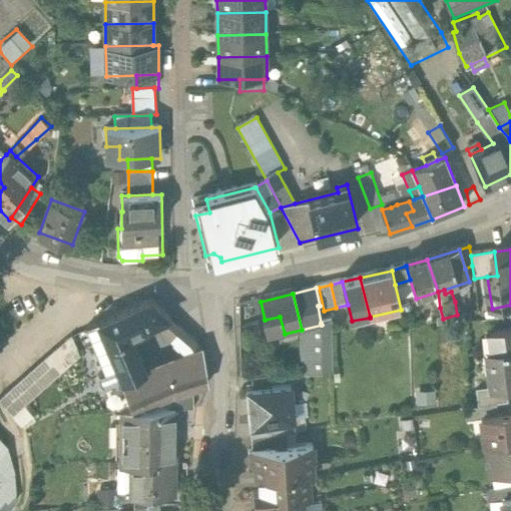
[(190,357),(145,369),(132,335),(169,320),(151,302),(88,327),(106,373),(118,368),(134,411),(169,399),(176,397),(193,392),(208,388),(205,369),(203,357),(195,344),(181,331),(177,334),(182,340),(190,357)]
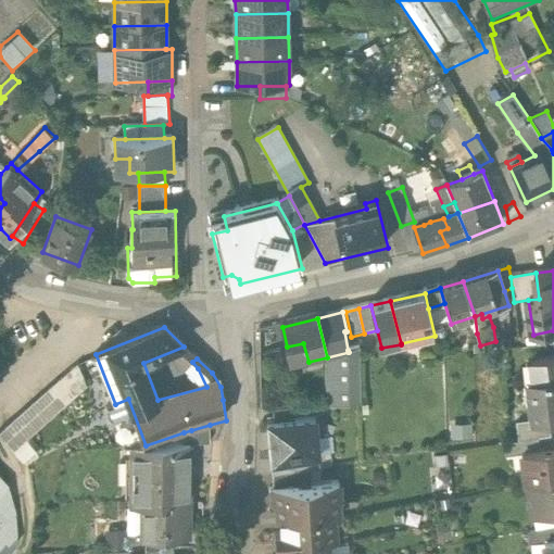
[(303,343),(287,347),(291,366),(309,362),(303,343)]
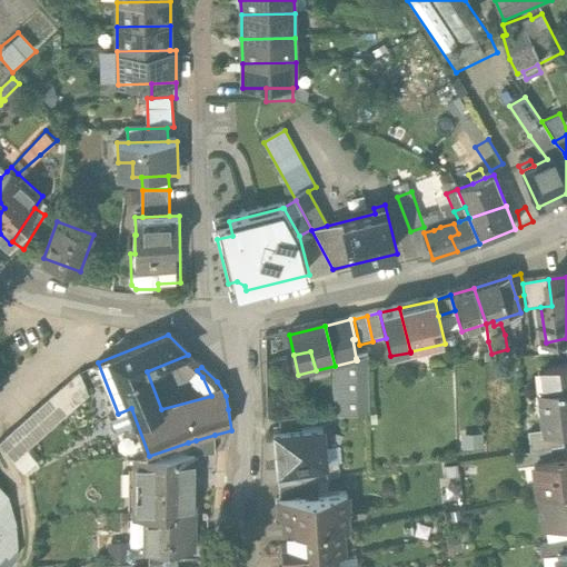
[(335,366),(338,418),(370,415),(369,357),(356,360),(357,360),(335,366)]
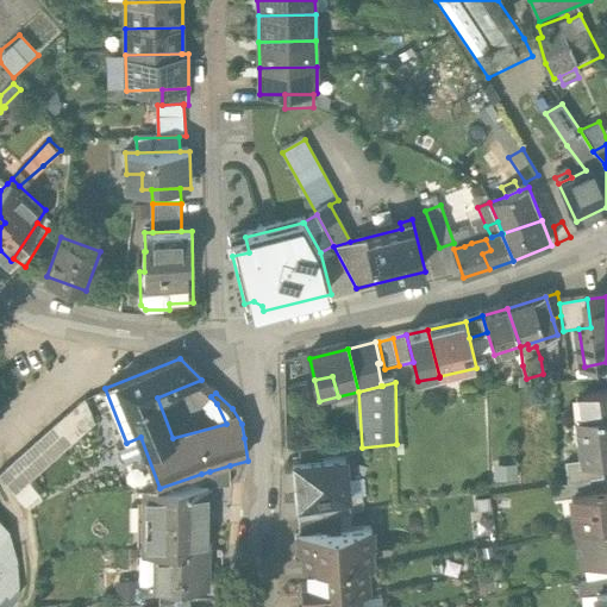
[(606,392),(582,396),(584,420),(579,421),(583,462),(583,463),(602,461),(606,460),(606,392)]
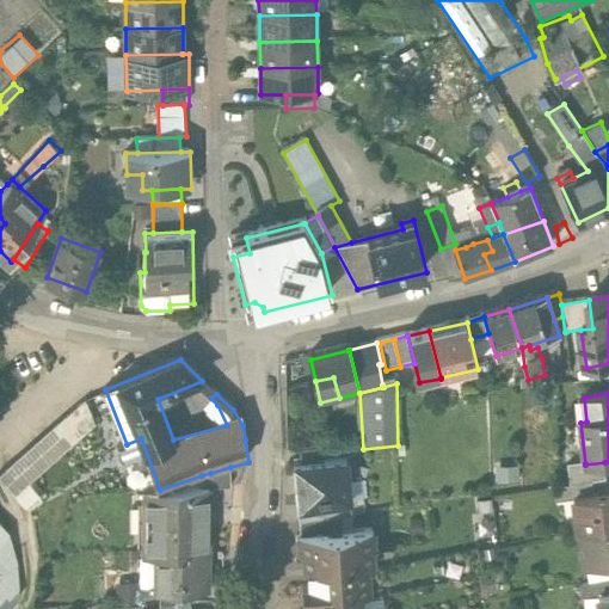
[(87,397),(0,466),(0,467),(28,504),(43,496),(34,475),(100,422),(87,397)]
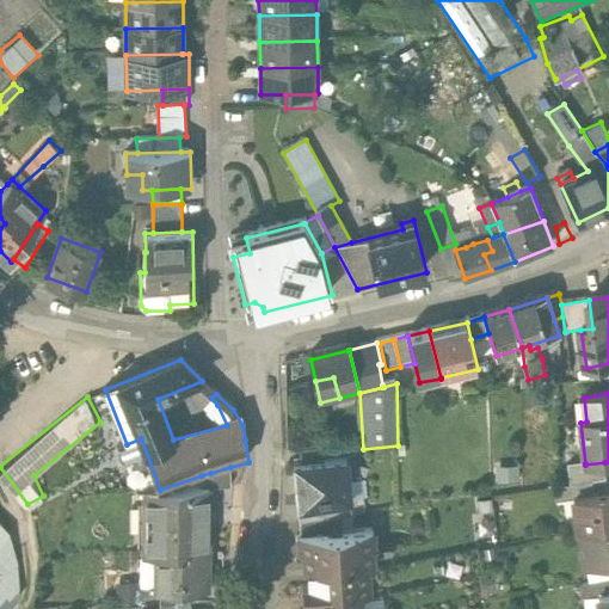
[(127,444),(122,447),(136,490),(146,490),(160,490),(141,438),(127,444)]
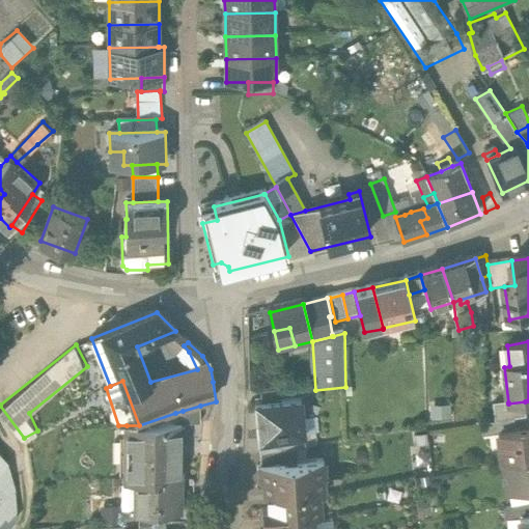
[(525,401),(508,404),(508,402),(492,405),(494,423),(514,420),(527,418),(525,401)]
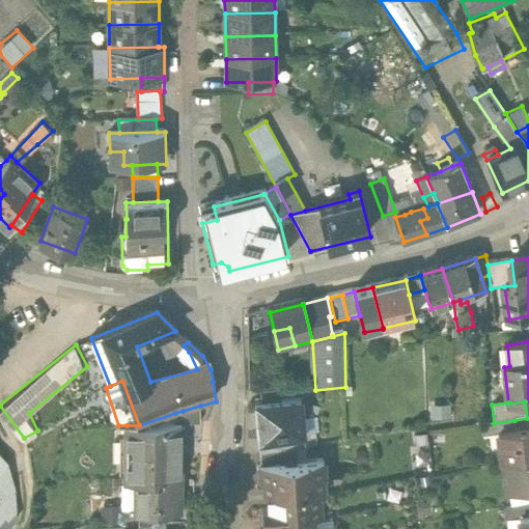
[(291,402),(278,405),(281,437),(295,435),(291,402)]
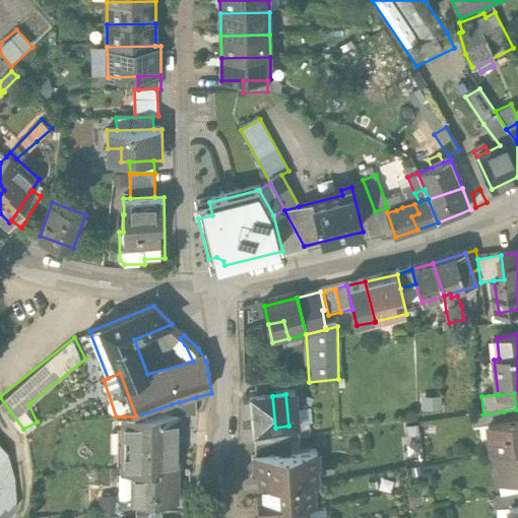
[(272,396),(252,398),(256,436),(276,435),(275,428),(272,396)]
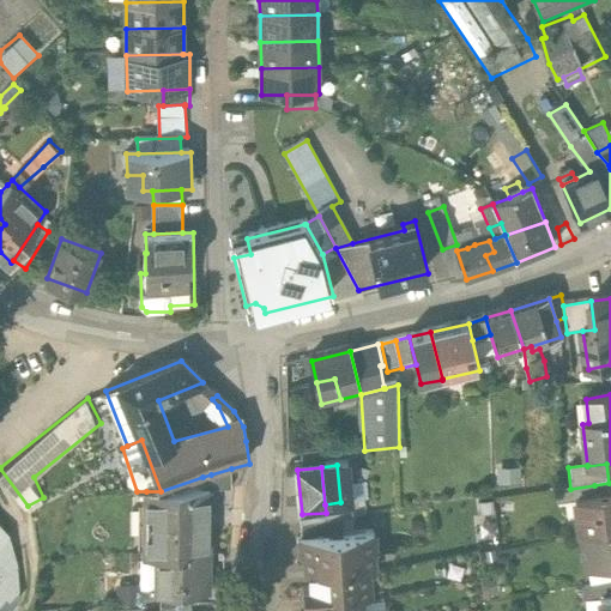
[(211,475),(203,477),(203,491),(210,491),(231,491),(231,469),(211,475)]
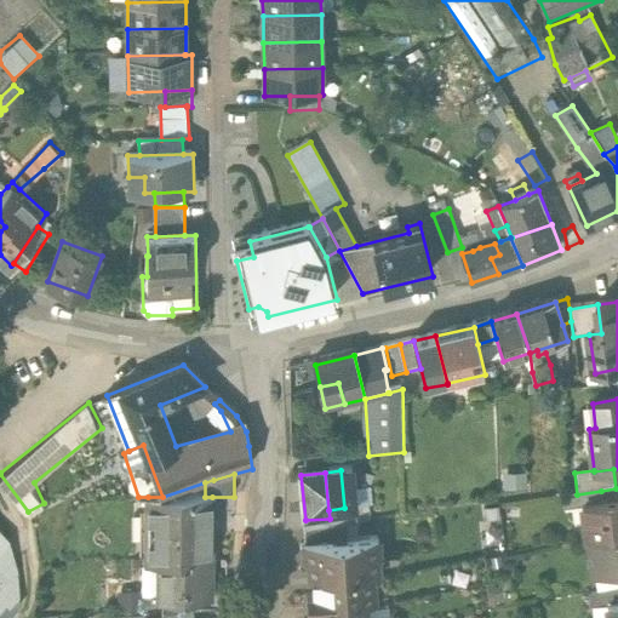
[(527,476),(504,478),(504,496),(528,495),(527,476)]
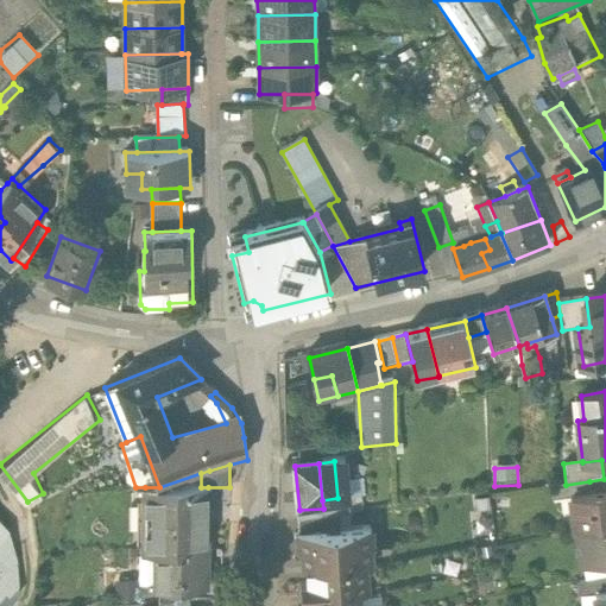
[(566,485),(553,487),(555,500),(573,498),(591,496),(589,481),(566,485)]
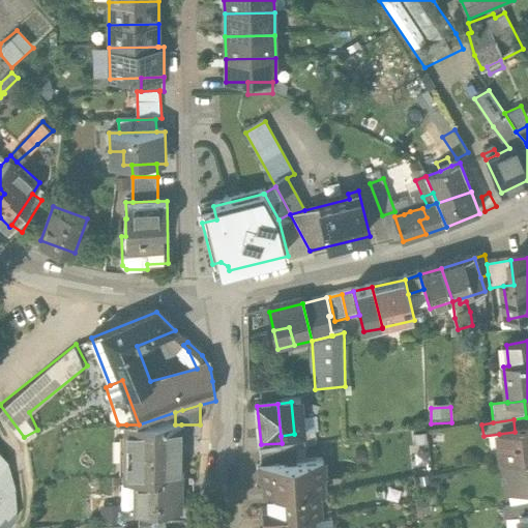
[(139,424),(126,424),(126,480),(136,480),(181,481),(181,424),(175,424),(139,424)]
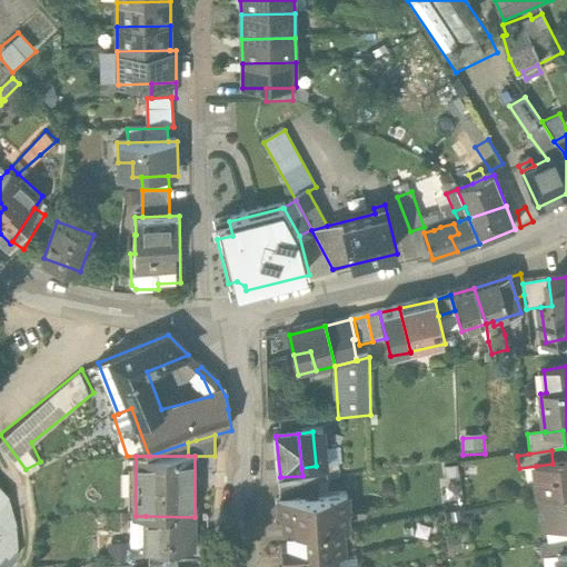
[(566,461),(553,464),(536,466),(539,498),(543,498),(566,494),(566,461)]
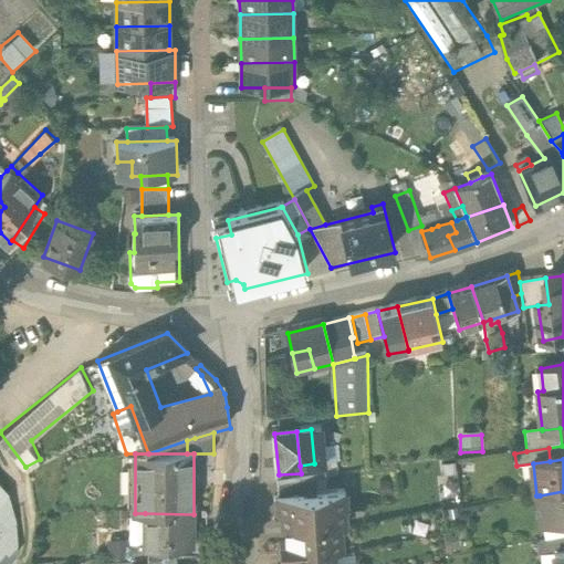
[(453,466),(435,467),(437,483),(456,481),(453,466)]
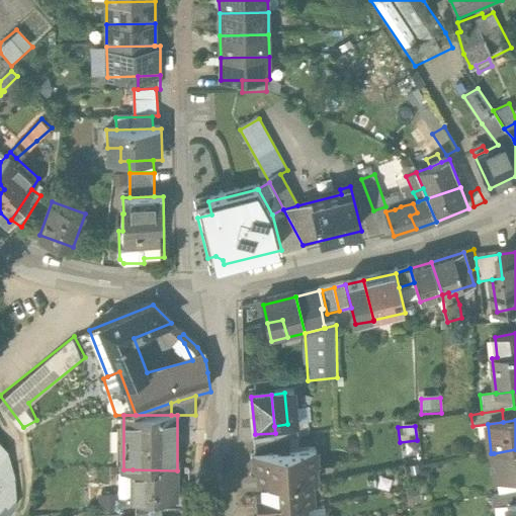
[(435,427),(424,427),(425,438),(436,437),(435,427)]
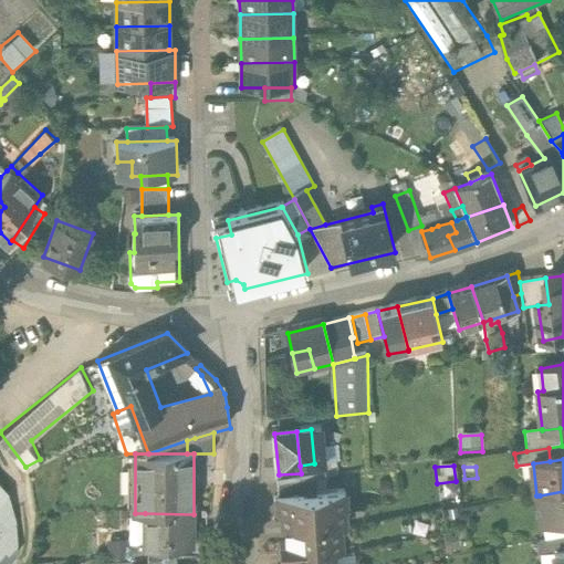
[(279,474),(282,509),(324,507),(322,471),(301,473),(279,474)]
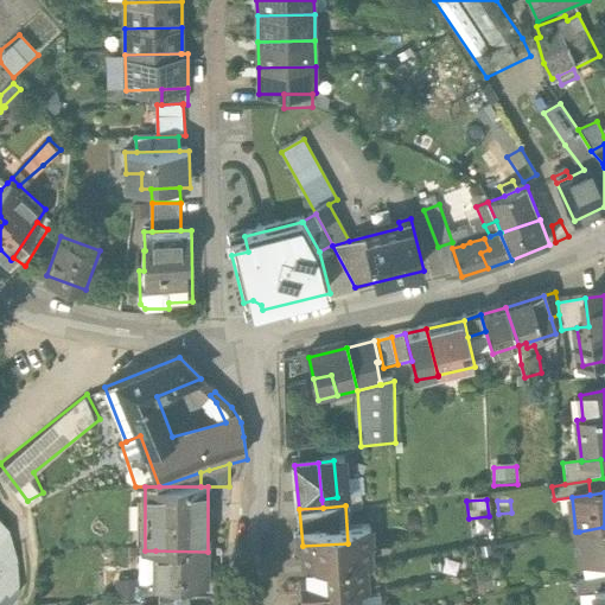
[(0,515),(0,575),(17,558),(6,523),(0,515)]
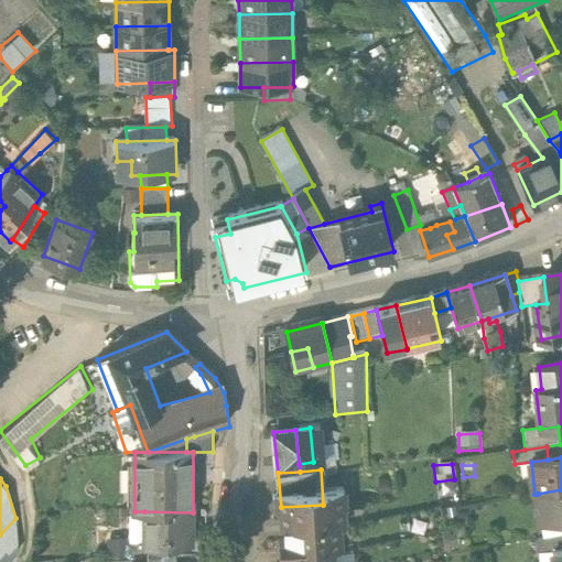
[(391,487),(380,488),(381,501),(392,500),(391,487)]
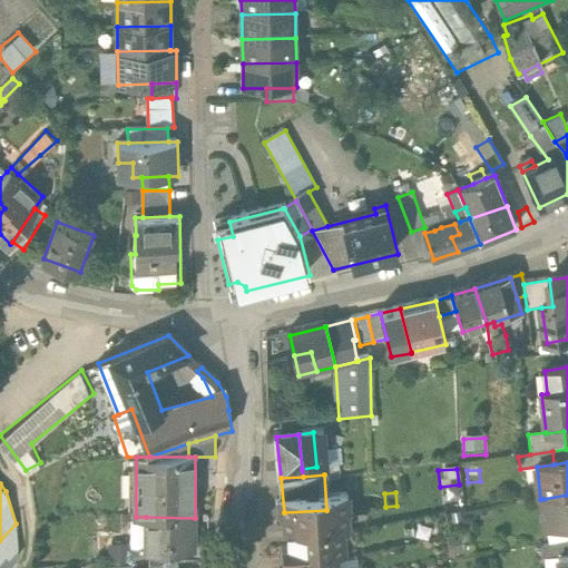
[(567,495),(544,499),(548,529),(567,526),(567,495)]
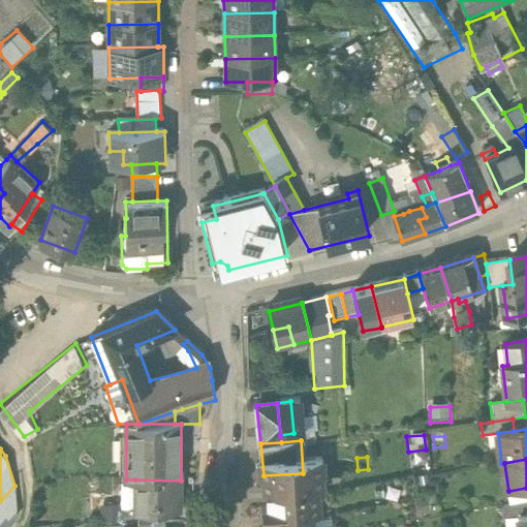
[(264,475),(266,508),(304,506),(303,473),(264,475)]
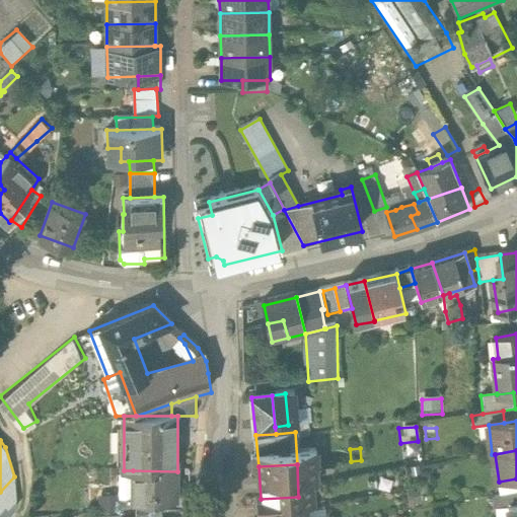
[(177,471),(133,470),(133,502),(138,502),(161,502),(176,502),(177,471)]
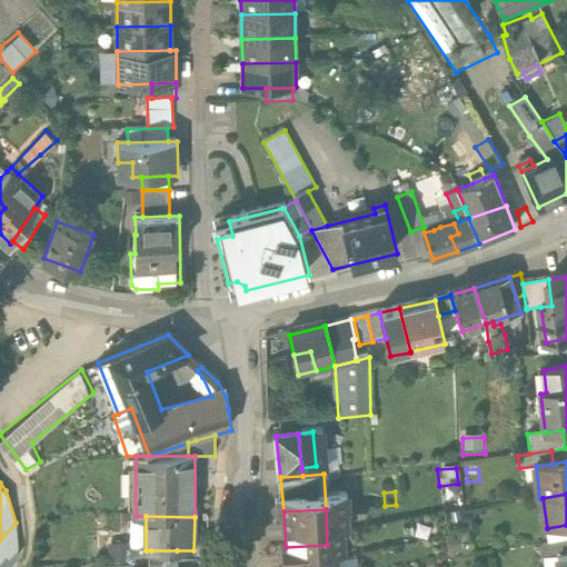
[(0,566),(17,548),(16,523),(0,539),(0,566)]
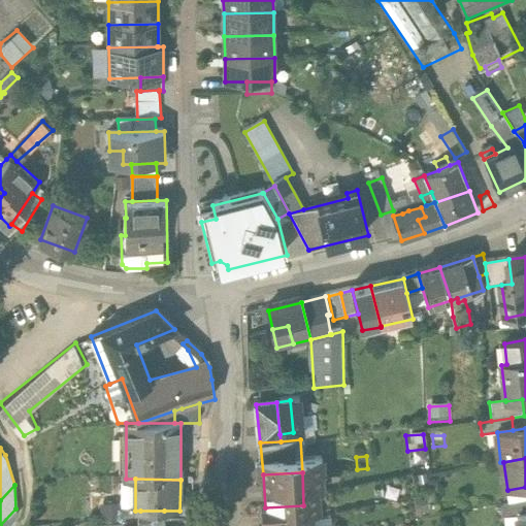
[(525,491),(508,495),(510,505),(525,501),(525,491)]
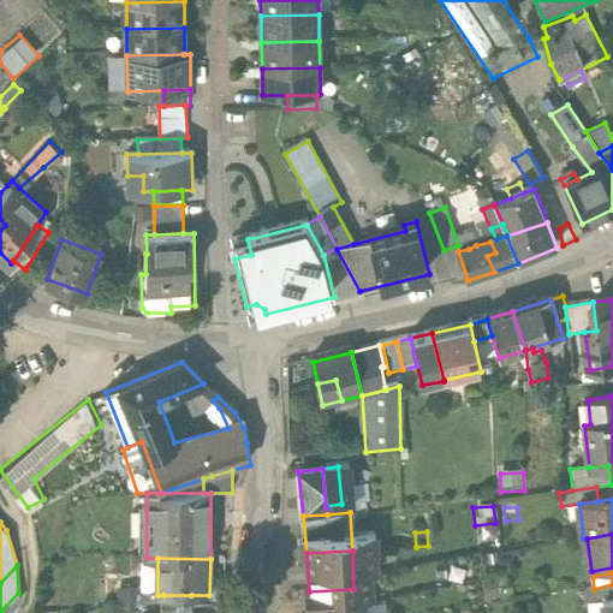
[(612,587),(584,593),(585,605),(603,602),(603,601),(612,599),(612,587)]
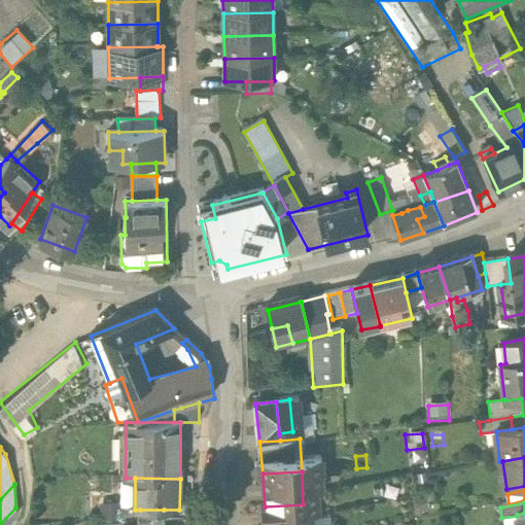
[(265,506),(265,524),(304,524),(303,504),(265,506)]
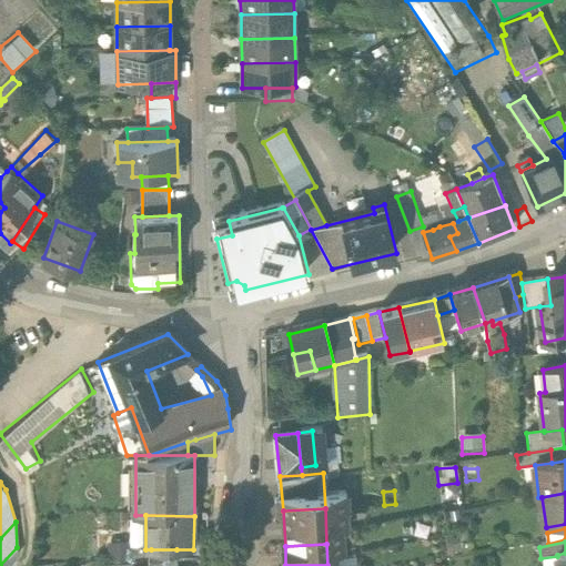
[(177,549),(151,549),(151,564),(177,565),(177,549)]
